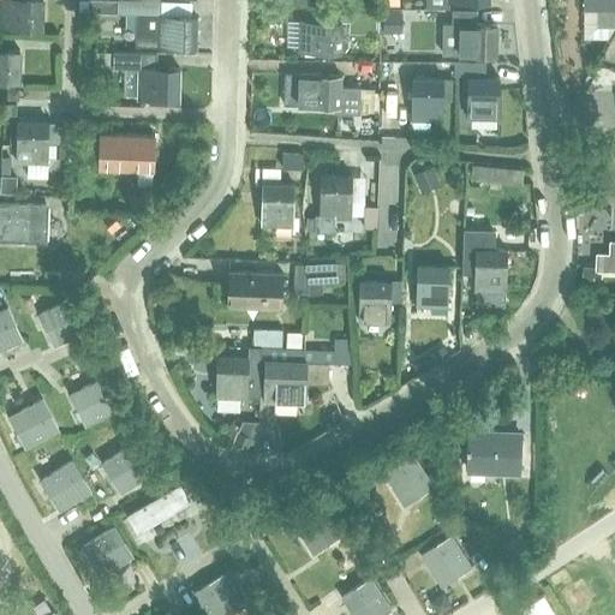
[(43,0),(4,0),(4,28),(43,29),(43,0)]
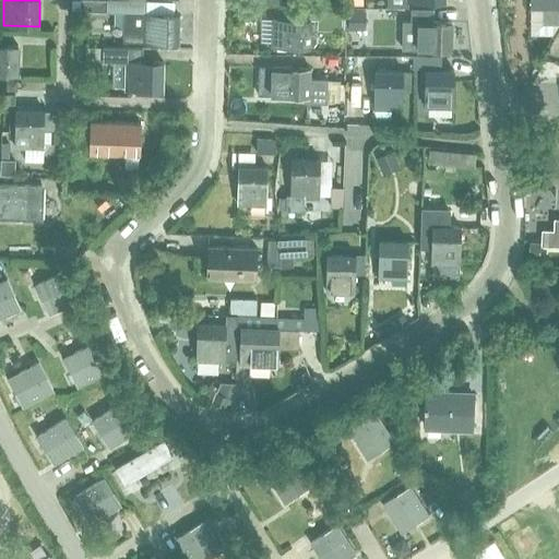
[(108,0),(109,13),(126,13),(125,42),(180,44),(181,15),(149,14),(149,1),(125,0),(108,0)]
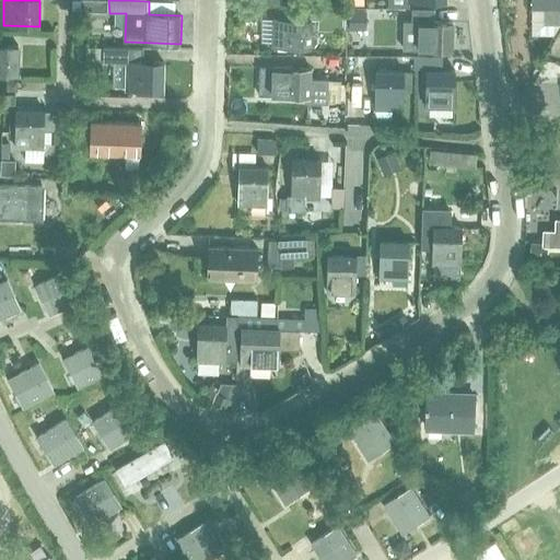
[(559,0),(533,0),(533,8),(545,8),(545,23),(559,22),(559,0)]
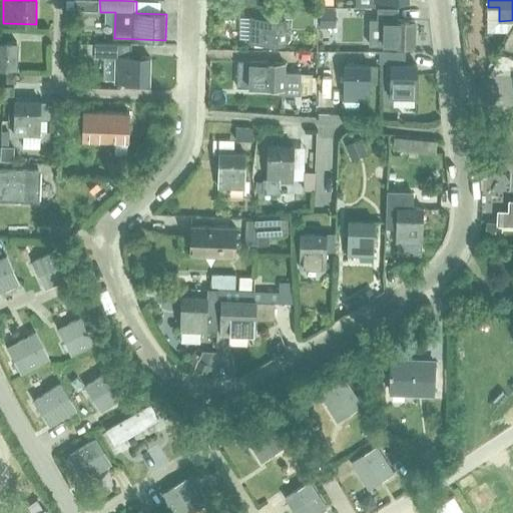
[(314,9),(292,9),(292,27),(314,27),(314,9)]
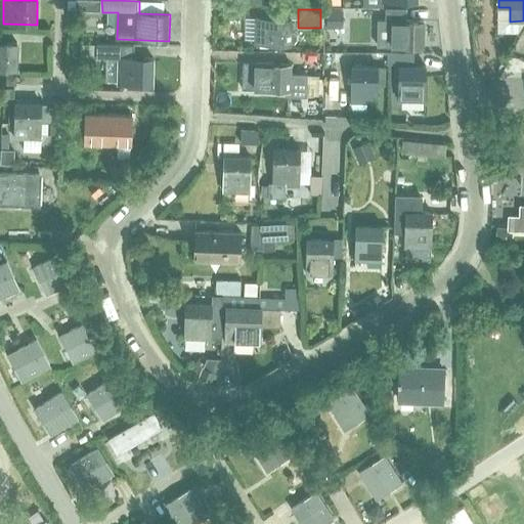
[(380,20),(379,46),(425,47),(425,20),(409,20),(409,9),(393,9),(393,20),(380,20)]
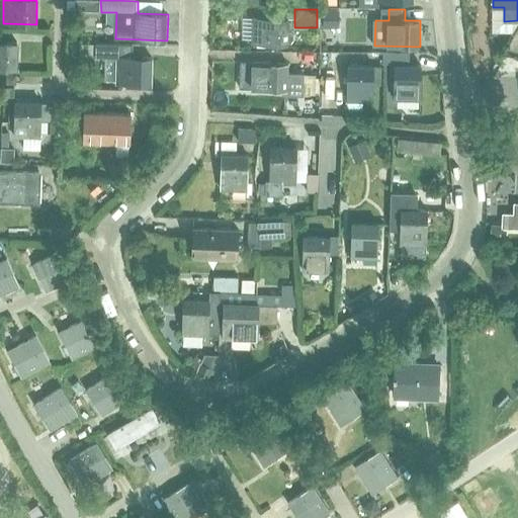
[(340,11),(323,11),(323,28),(340,28),(340,11)]
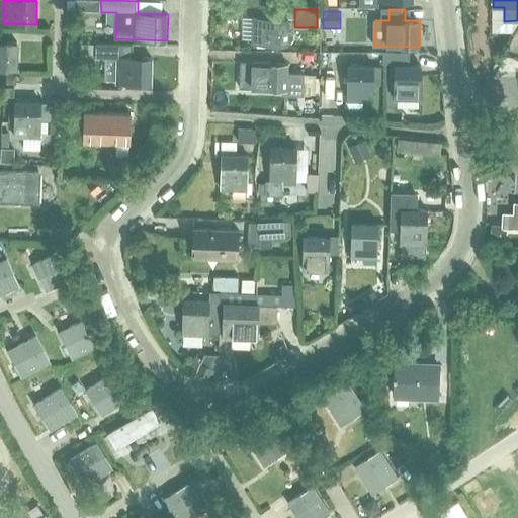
[(288,20),(255,19),(253,45),(287,47),(287,46),(291,45),(293,40),(294,36),(291,33),(288,32),(288,20)]
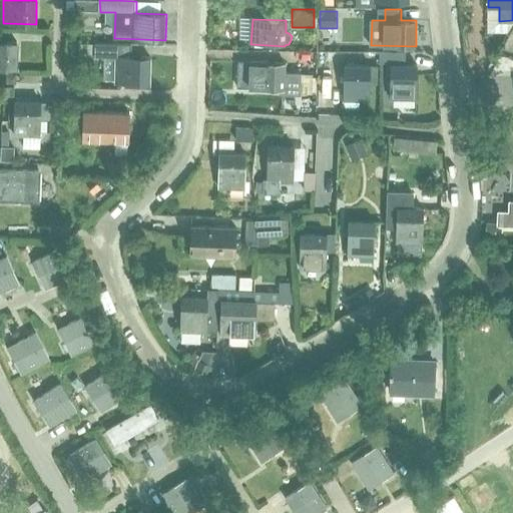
[(0,68),(17,68),(18,42),(1,42),(1,30),(0,29),(0,68)]
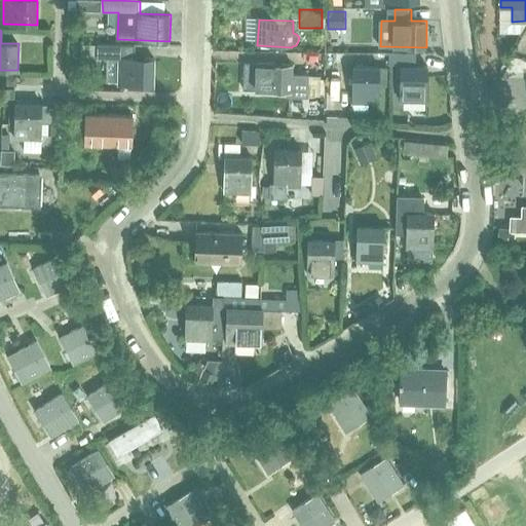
[(98,45),(98,58),(107,58),(106,81),(119,81),(119,84),(154,86),(155,60),(135,59),(135,46),(98,45)]
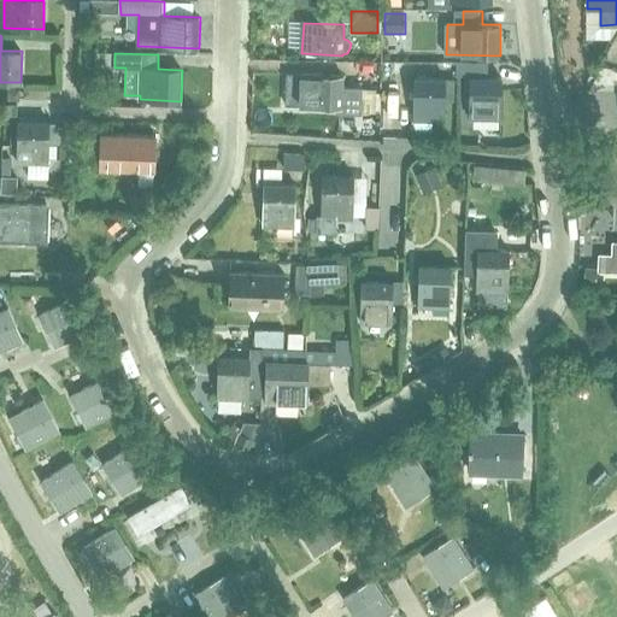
[(81,65),(87,75),(101,65),(97,57),(81,65)]
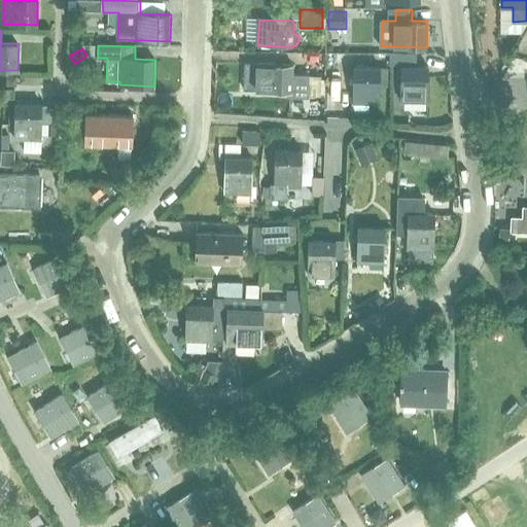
[(392,54),(392,66),(418,66),(418,54),(392,54)]
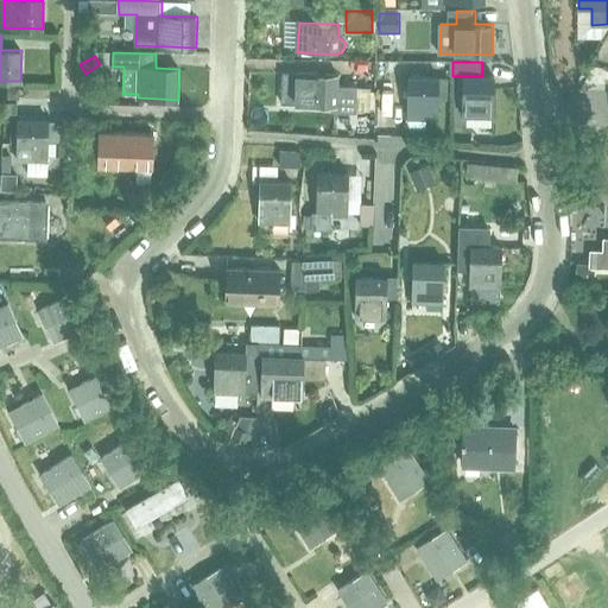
[(337,75),(298,74),(282,74),(280,105),(297,105),(335,106),(335,111),(355,111),(356,87),(337,87),(337,75)]
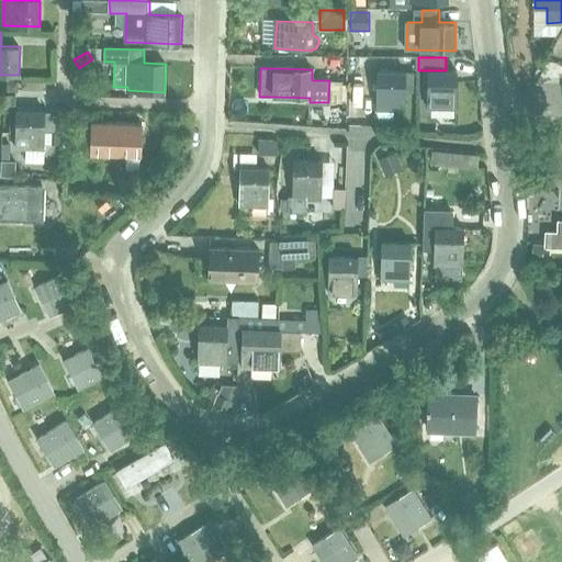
[(458,71),(430,70),(429,109),(458,109),(458,71)]
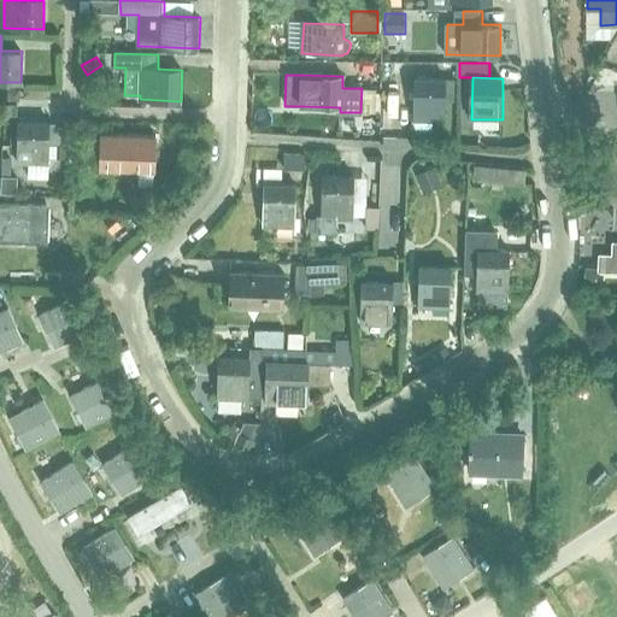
[(456,81),(446,81),(415,80),(415,121),(445,121),(446,98),(454,98),(456,81)]
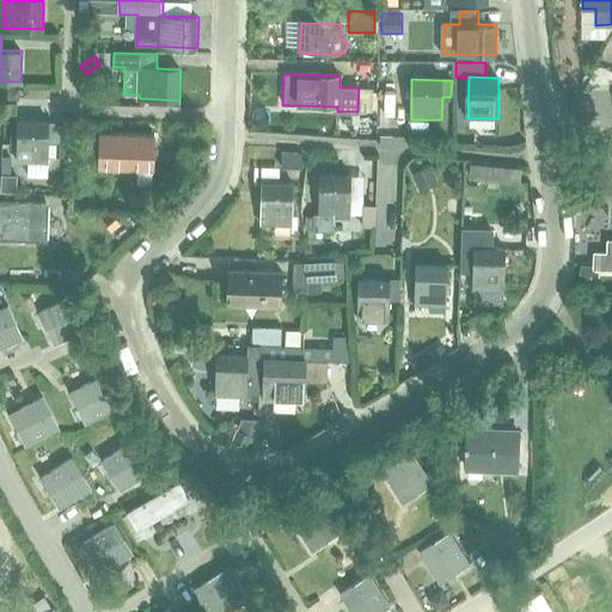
[(16,98),(40,101),(41,86),(16,85),(16,98)]
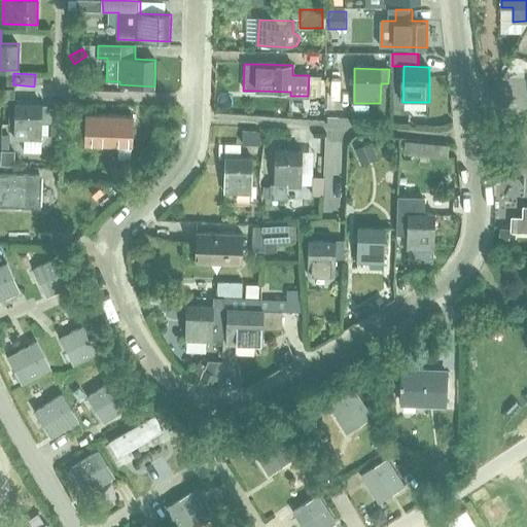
[(4,88),(4,98),(14,98),(14,88),(4,88)]
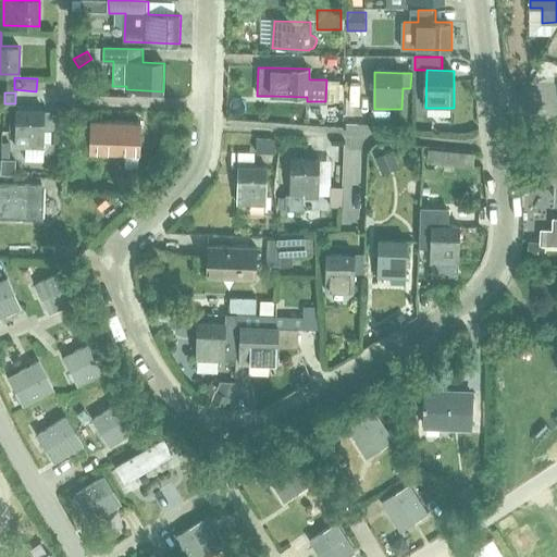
[(45,111),(17,111),(17,148),(44,149),(45,111)]
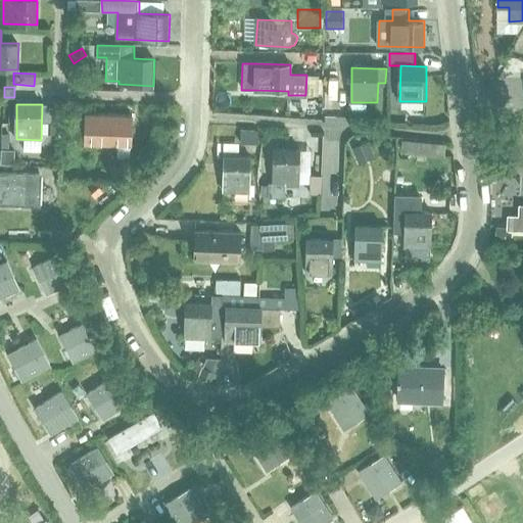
[(131,146),(132,114),(87,112),(86,144),(102,144),(102,143),(117,144),(117,145),(131,146)]
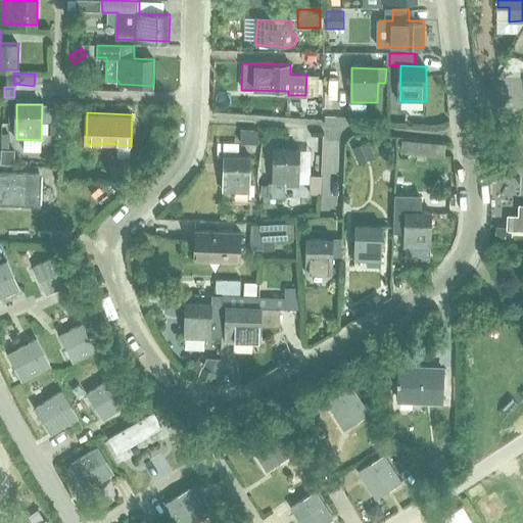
[(59,128),(58,137),(67,137),(67,129),(59,128)]
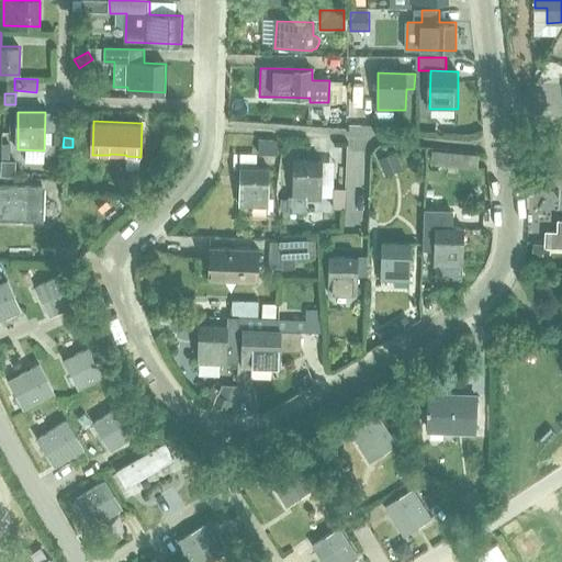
[(278,139),(259,138),(259,154),(277,154),(278,139)]
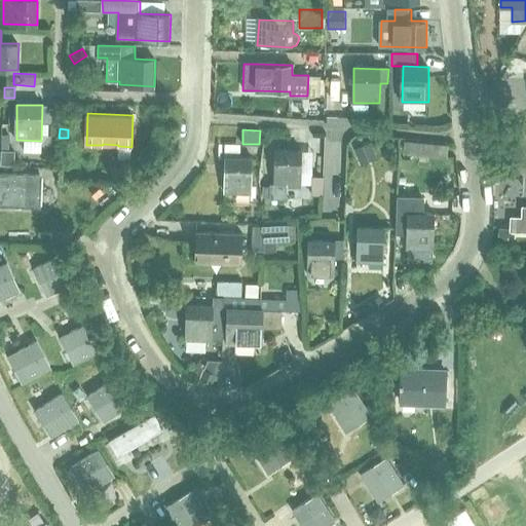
[(406,141),(405,152),(420,153),(421,142),(406,141)]
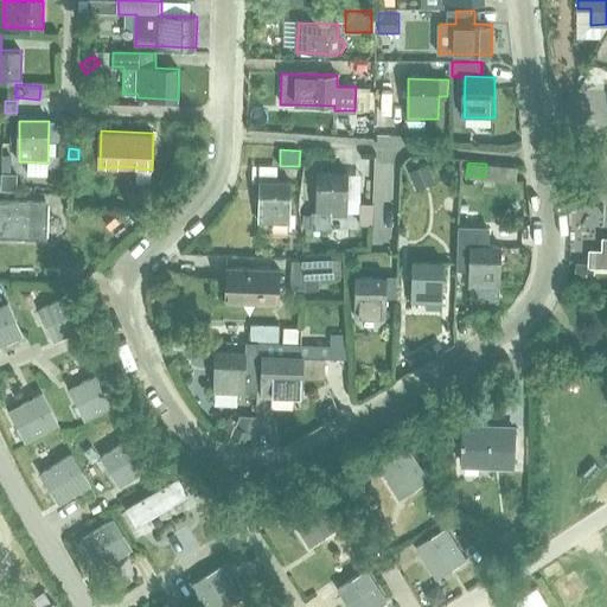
[(498,165),(497,178),(515,180),(517,167),(498,165)]
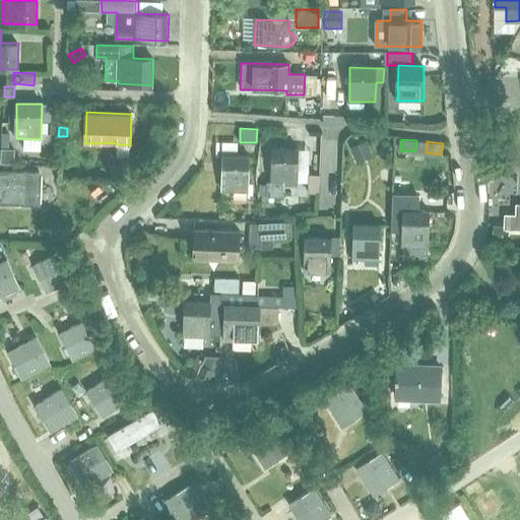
[(351,148),(356,160),(372,154),(367,142),(351,148)]
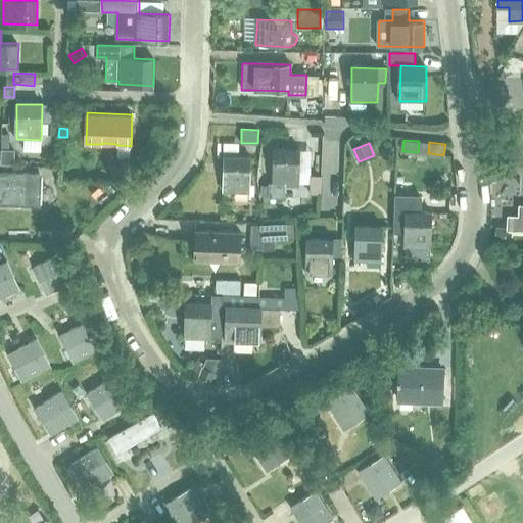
[(2,164),(15,164),(15,150),(3,150),(2,164)]
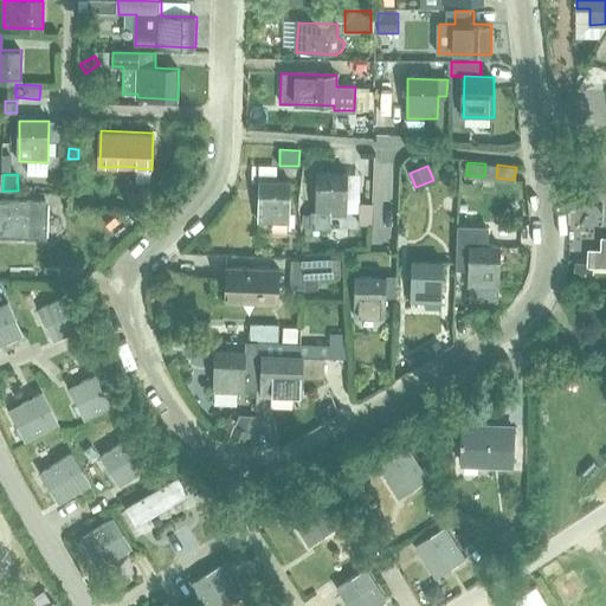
[(347,174),(318,174),(317,212),(313,212),(311,230),(329,230),(330,214),(346,214),(347,174)]
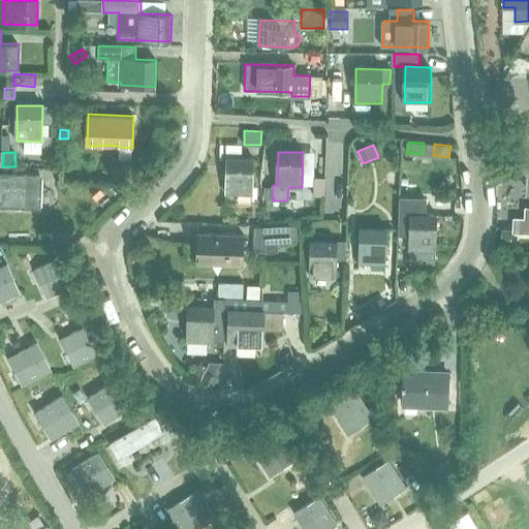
[(253,159),(226,159),(226,193),(252,194),(253,159)]
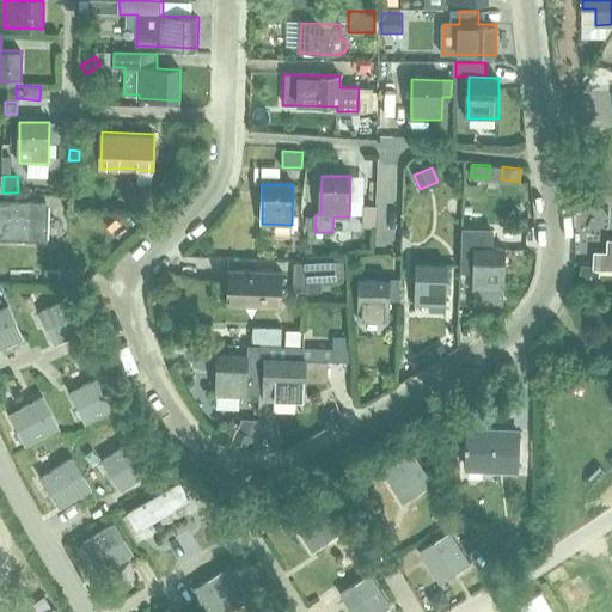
[(48,204),(0,201),(0,237),(46,240),(48,204)]
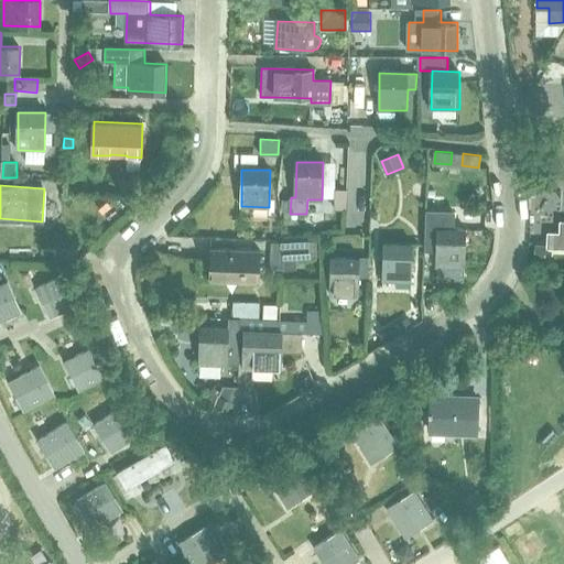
[(335,196),(334,208),(347,209),(347,190),(335,188),(335,196)]
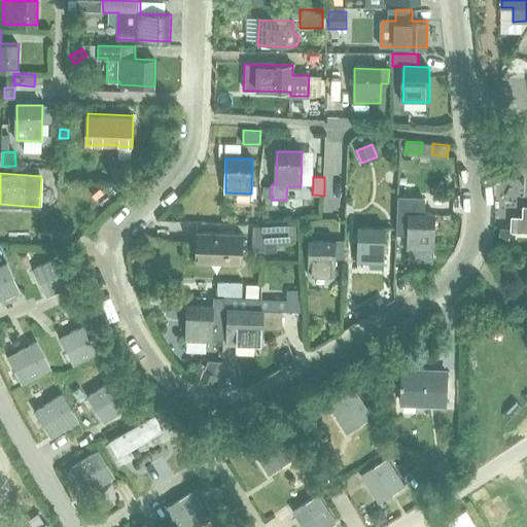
[(398,197),(396,235),(398,235),(398,234),(409,234),(408,249),(414,249),(414,260),(432,261),(433,250),(435,250),(436,215),(424,214),(425,199),(399,199),(399,197),(398,197)]
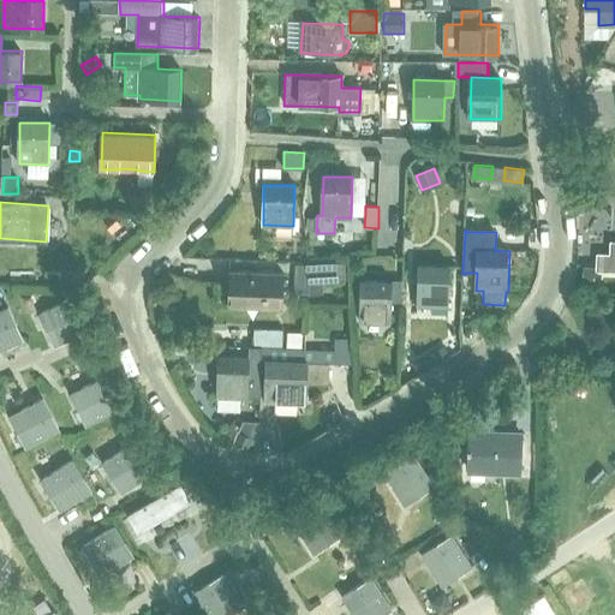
[(596,252),(596,269),(609,269),(609,254),(596,252)]
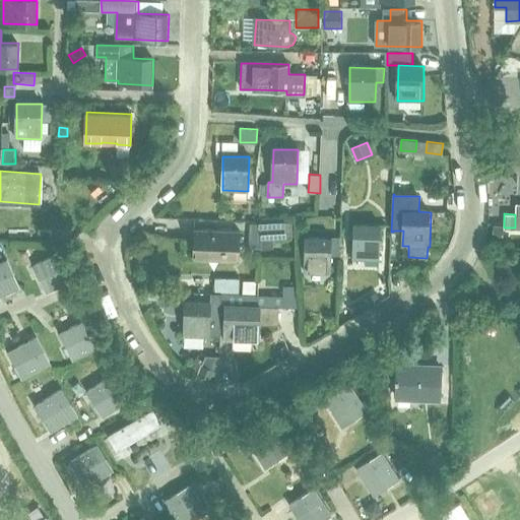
[(260,223),(261,248),(274,248),(273,239),(285,239),(285,235),(285,223),(285,222),(260,223)]
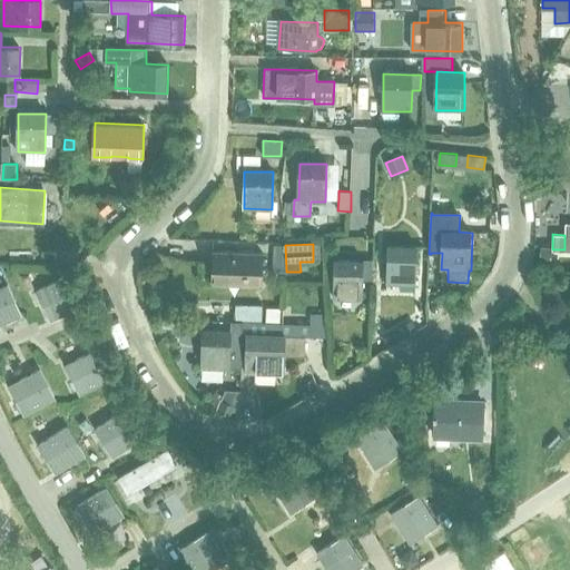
[(2,257),(21,256),(20,245),(2,246),(2,257)]
